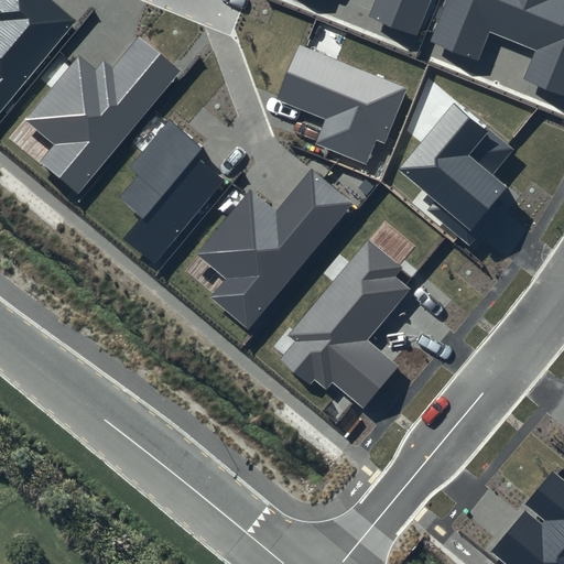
[(0,0),(0,110),(76,20),(51,0),(0,0)]
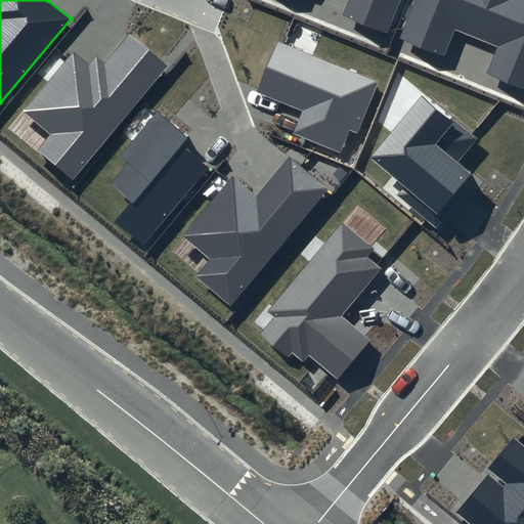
[(347,0),(342,14),(387,33),(399,0),(347,0)]
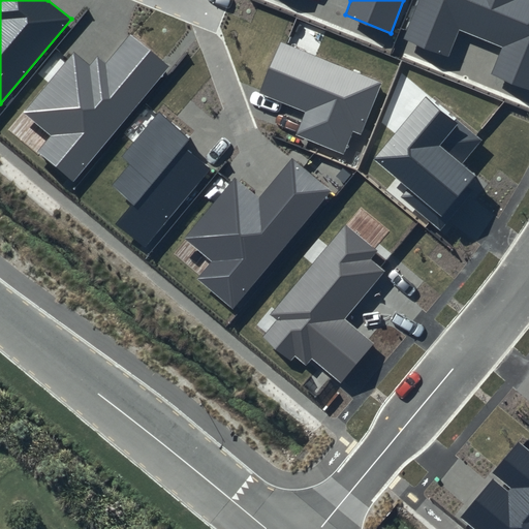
[(528,0),(421,0),(405,38),(449,56),(459,31),(501,48),(491,73),(528,88),(528,0)]
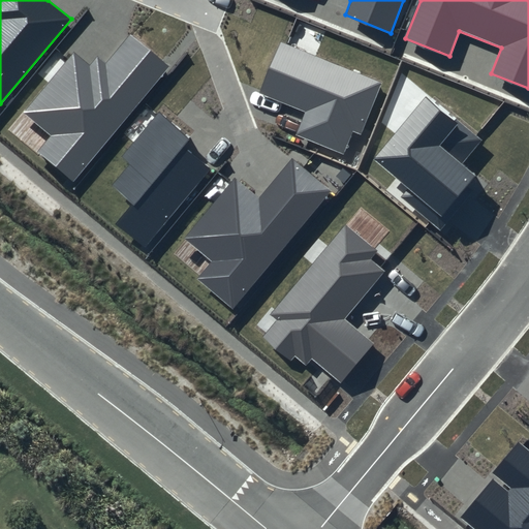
[(168,66),(130,34),(105,64),(97,57),(90,65),(73,52),(23,113),(50,135),(36,152),(72,182),(168,66)]
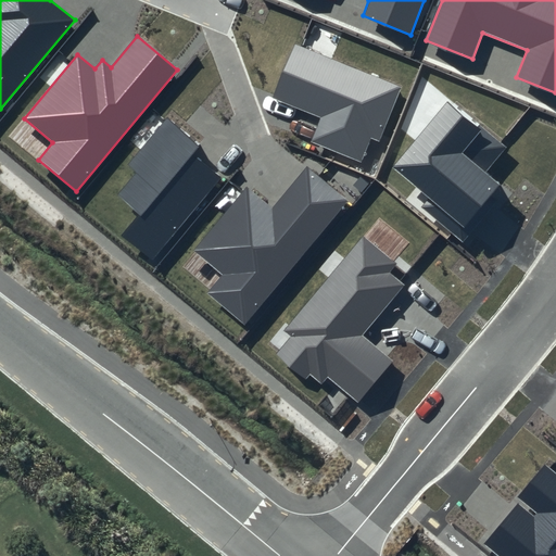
[(400,87),(294,43),(272,98),(319,117),(308,142),(361,163),(370,138),(378,141),(400,87)]
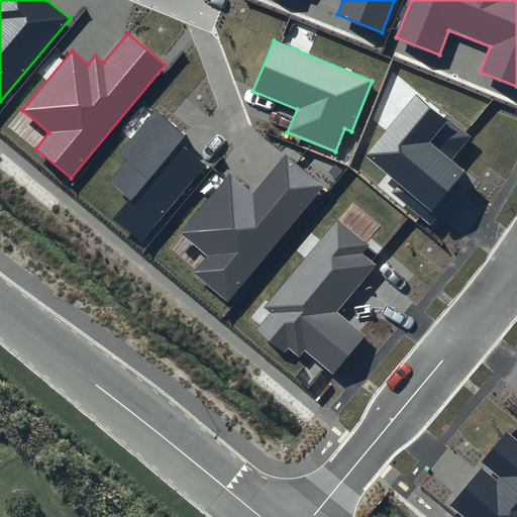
[(471,137),(417,92),(364,154),(399,184),(392,192),(430,224),(460,188),(456,184),(466,173),(451,161),(471,137)]
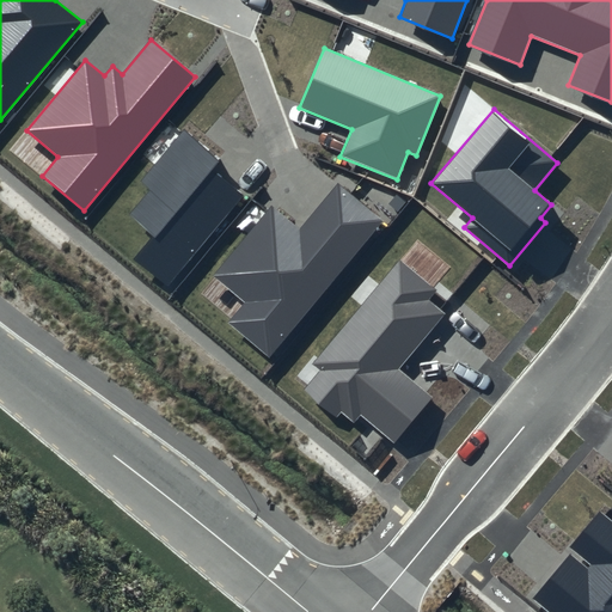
[(221,160),(184,129),(140,181),(150,190),(129,214),(155,237),(138,259),(169,286),(243,197),(213,171),(221,160)]
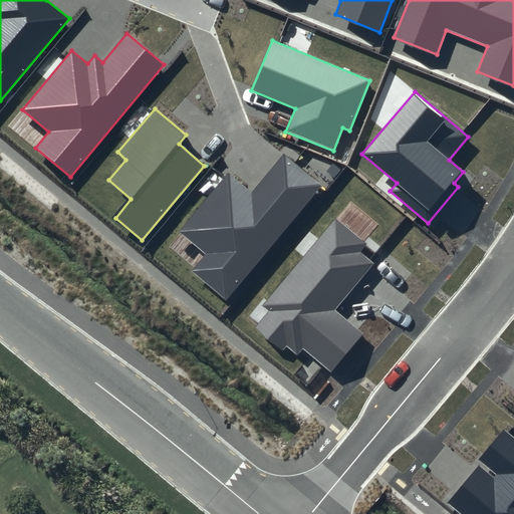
[(322,186),(283,154),(252,192),(229,173),(180,232),(206,254),(191,271),(226,301),(322,186)]
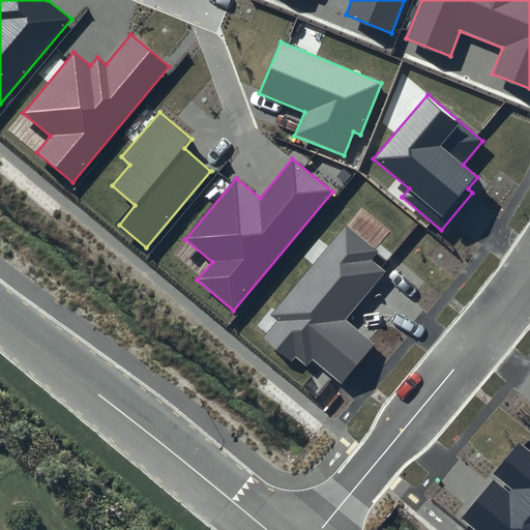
[(376,252),(346,226),(272,315),(276,319),(262,337),(292,362),(295,358),(306,366),(312,360),(342,384),(375,344),(345,320),(384,272),(369,260),(376,252)]
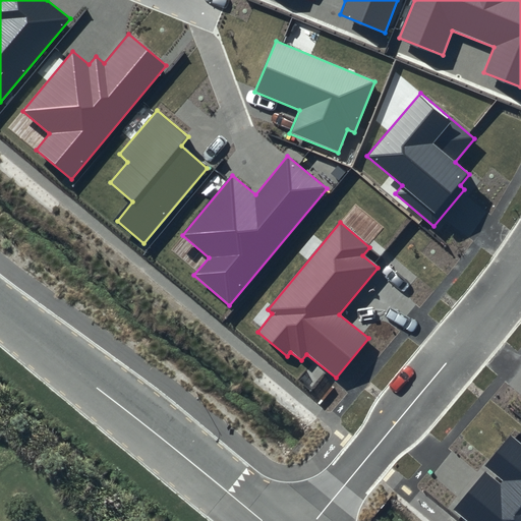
[(520,520),(520,444),(511,436),(484,467),(503,481),(500,485),(484,472),(455,509),(468,520),(520,520)]
